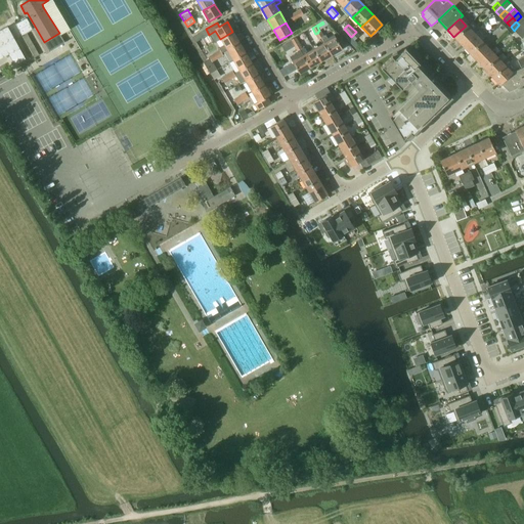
[(523,29),(519,25),(514,31),(518,34),(523,29)]
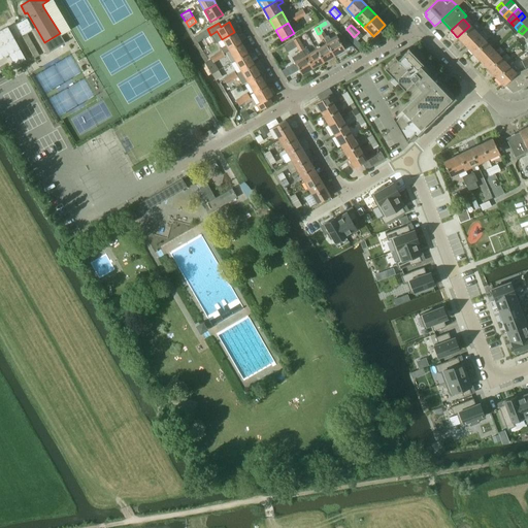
[(469,26),(457,37),(465,46),(477,34),(469,26)]
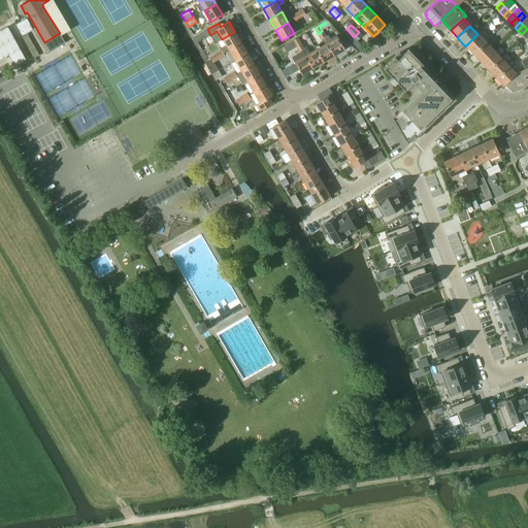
[(0,30),(0,59),(8,55),(14,65),(25,60),(7,27),(0,30)]
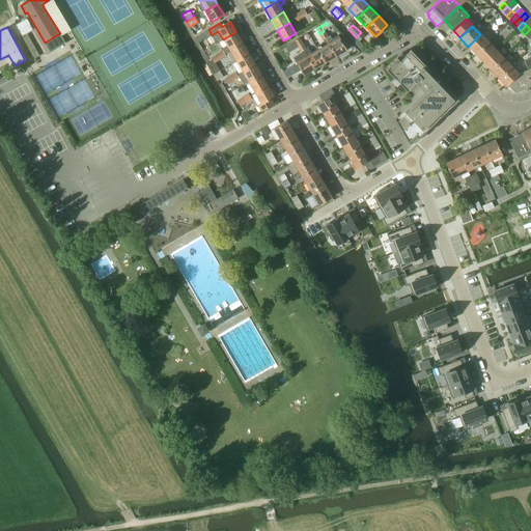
[(227,46),(221,50),(223,52),(223,51),(225,54),(229,51),(243,44),(235,32),(223,39),(227,46)]
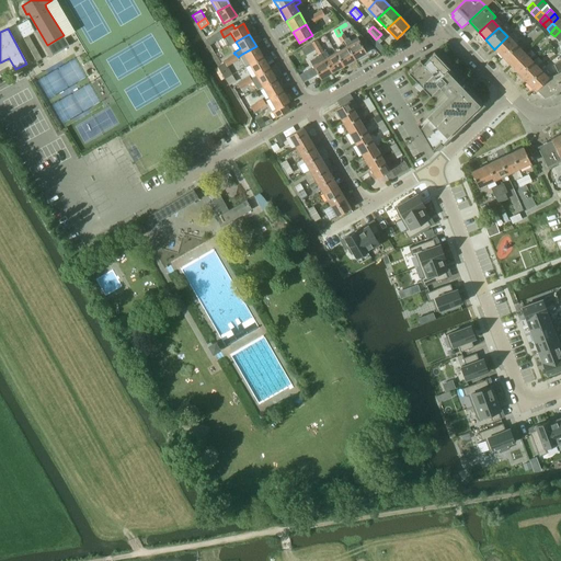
[(376,39),(375,38),(371,41),(384,53),(387,49),(380,43),(385,38),(381,34),(376,39)]
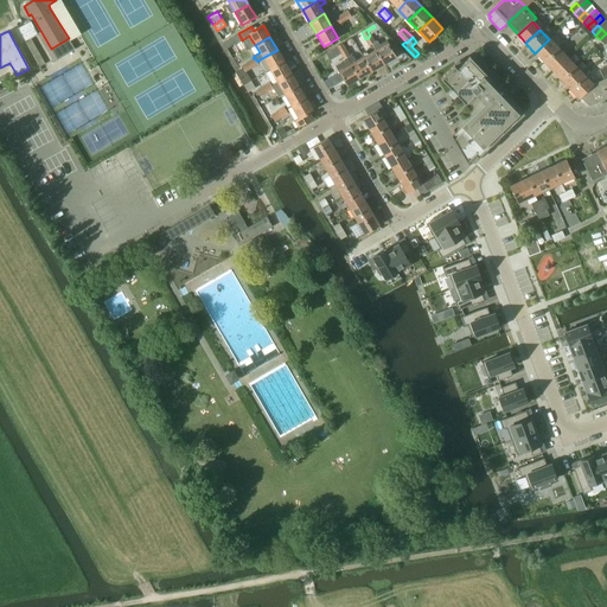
[(535,53),(544,63),(558,49),(549,39),(535,53)]
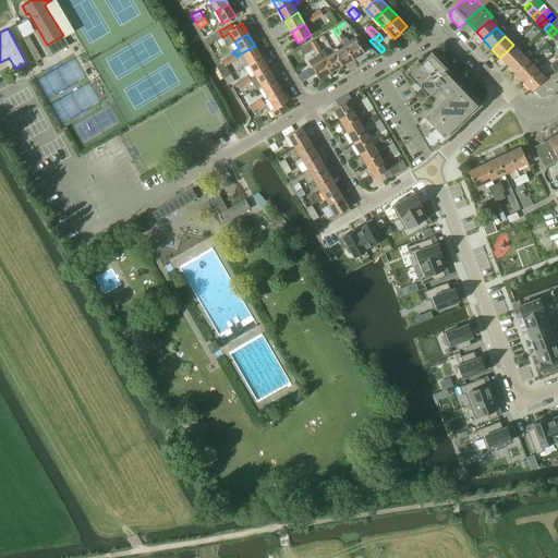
[(344,39),(342,40),(346,46),(352,60),(364,52),(363,51),(359,44),(359,43),(356,39),(355,37),(349,40),(346,37),(343,38),(344,39)]
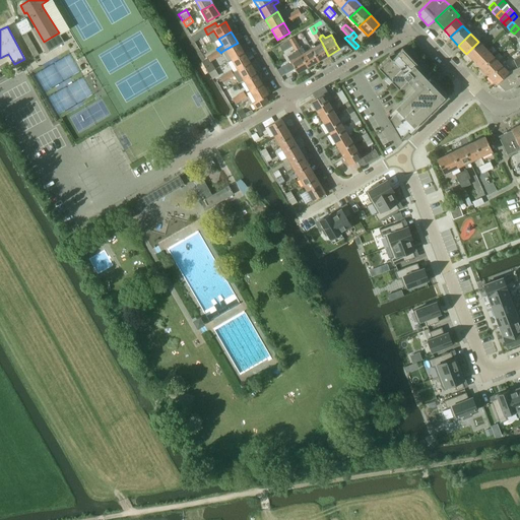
[(288,41),(291,47),(295,45),(294,44),(297,43),(294,38),(293,37),(288,40),(288,41)]
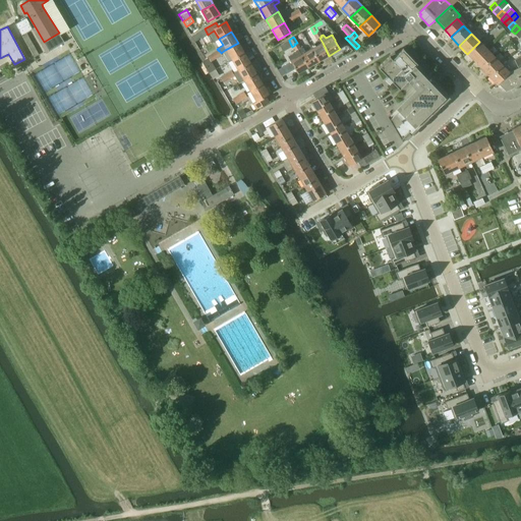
[(338,38),(335,40),(335,41),(339,48),(343,46),(338,38)]
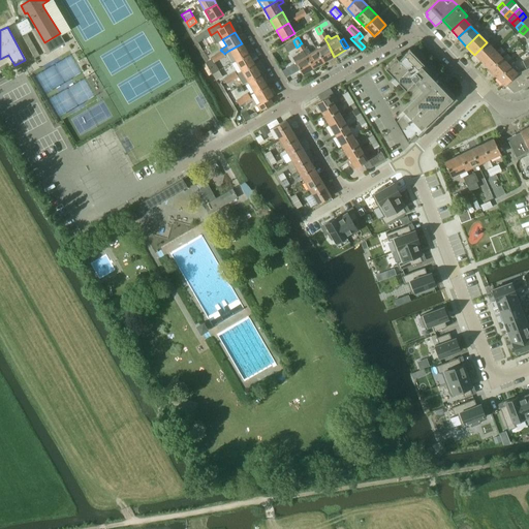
[(487,42),(474,55),(481,62),(493,50),(487,42)]
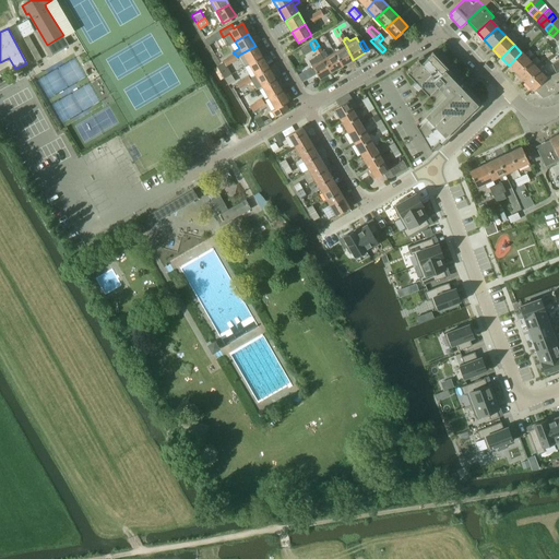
[(241,54),(248,64),(262,57),(256,46),(241,54)]
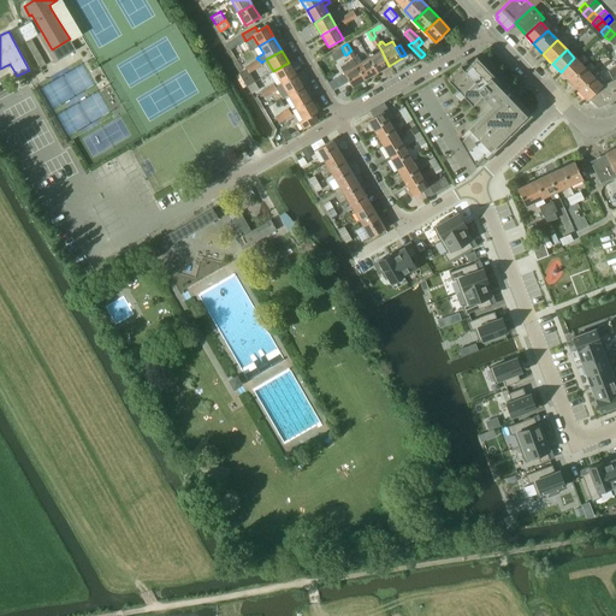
[(366,54),(368,58),(377,73),(389,66),(381,51),(373,55),(371,52),(366,54)]
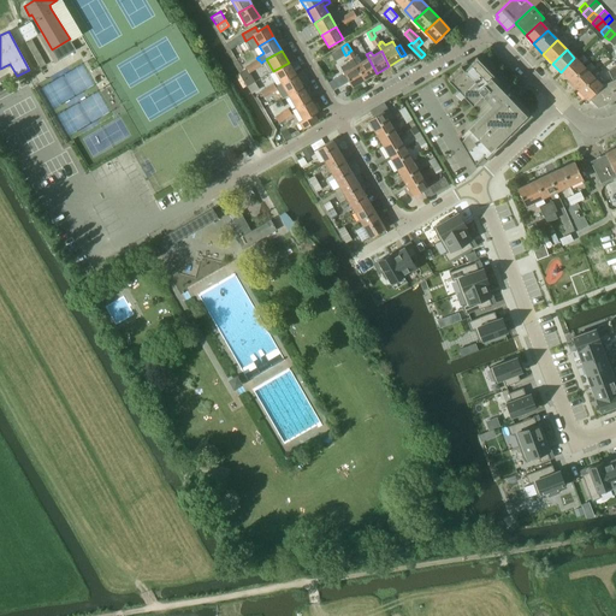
[(355,57),(351,58),(356,66),(365,81),(377,73),(368,58),(362,63),(359,57),(355,57)]
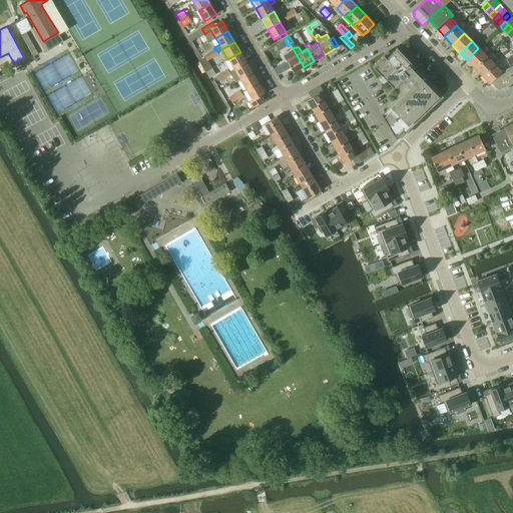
[(383,55),(372,66),(381,75),(386,80),(393,87),(401,79),(411,89),(408,92),(407,91),(402,97),(403,97),(397,103),(396,102),(391,107),(392,108),(386,113),(383,110),(381,112),(380,113),(394,136),(401,130),(404,132),(443,95),(432,84),(431,84),(429,86),(412,68),(414,66),(414,67),(415,66),(397,47),(390,54),(386,58),(383,55)]
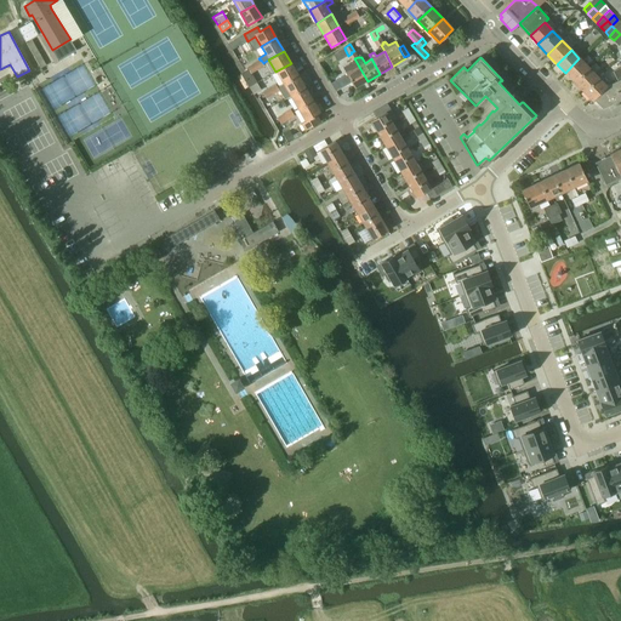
[(352,62),(342,67),(346,74),(347,75),(351,81),(352,84),(354,89),(368,81),(359,67),(354,58),(352,61),(352,62)]
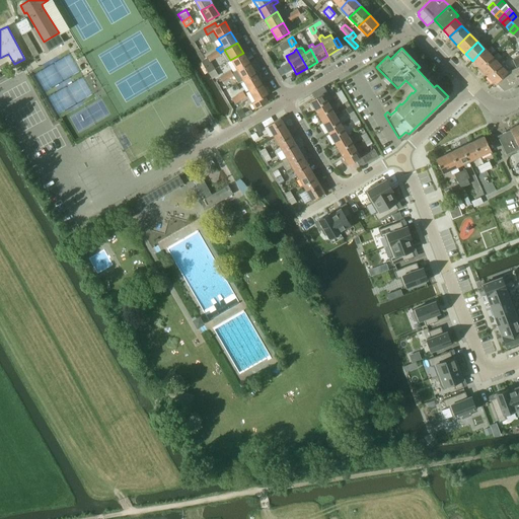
[(484,49),(472,61),(479,68),(492,57),(484,49)]
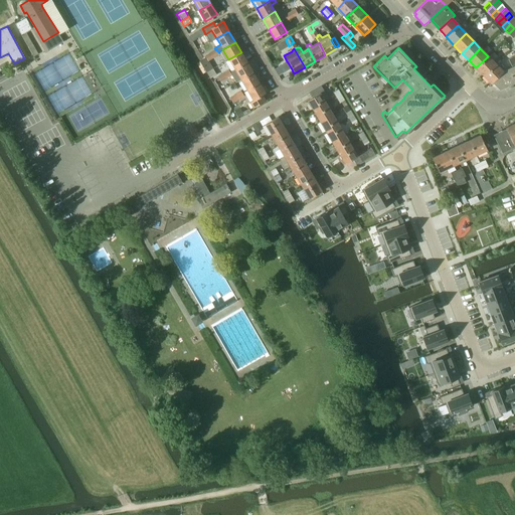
[(228,59),(235,70),(247,63),(241,52),(228,59)]
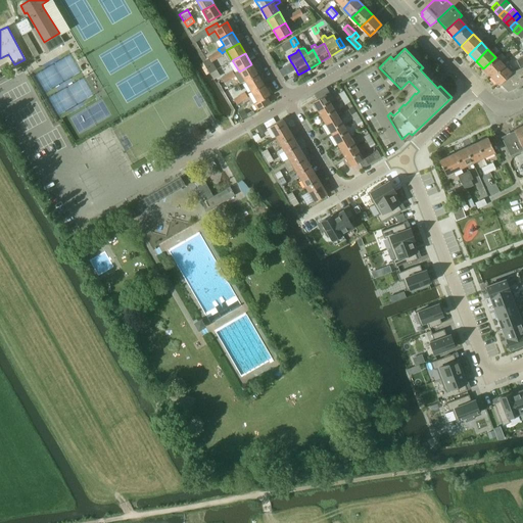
[(483,68),(490,77),(503,64),(495,57),(483,68)]
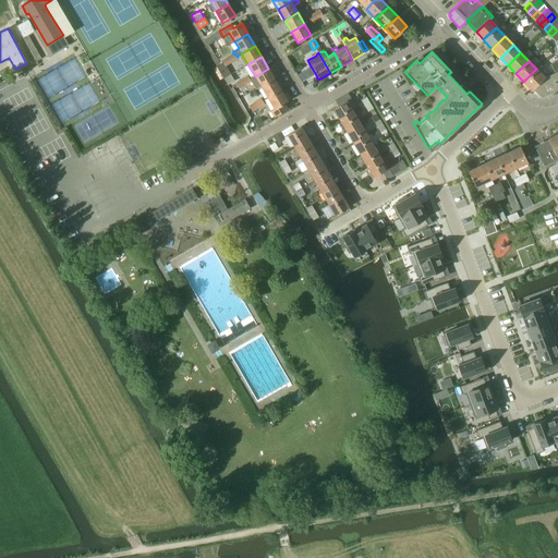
[(259,88),(262,87),(275,80),(268,69),(255,76),(258,82),(256,83),(259,88)]
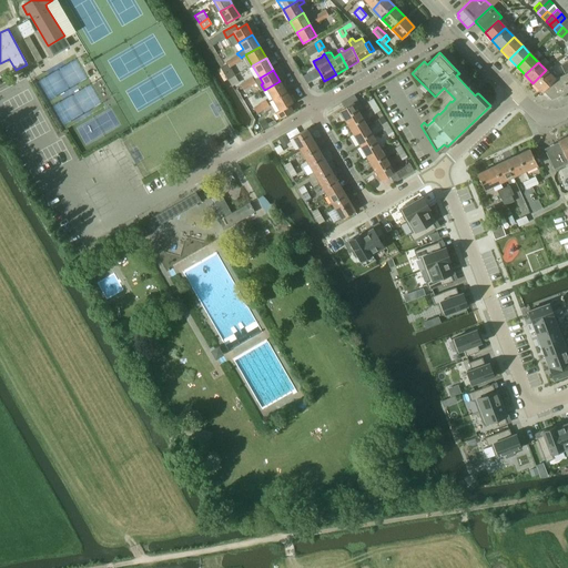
[(315,70),(307,74),(311,80),(320,75),(315,70)]
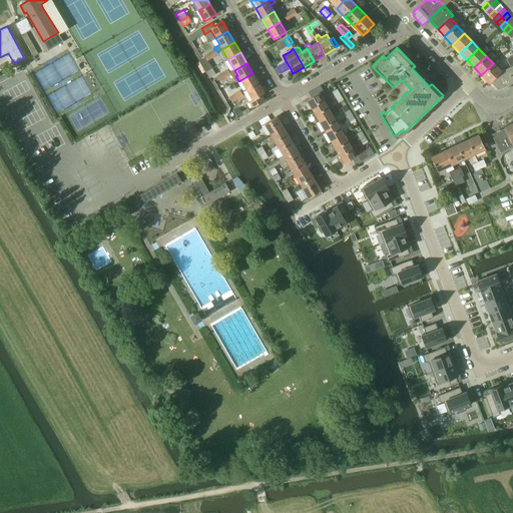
[(493,63),(481,75),(488,82),(500,70),(493,63)]
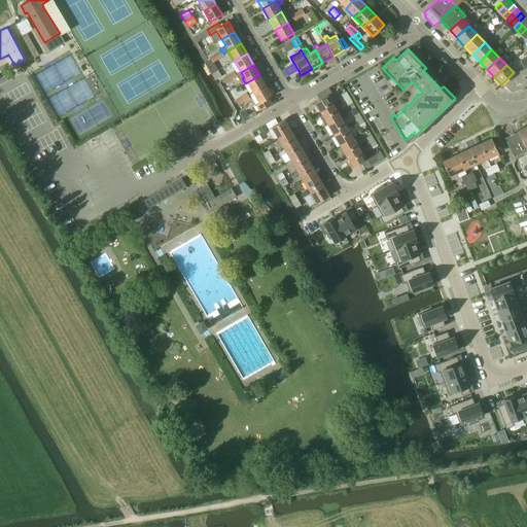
[(514,72),(501,84),(502,85),(503,84),(512,93),(526,85),(526,68),(515,74),(514,72)]
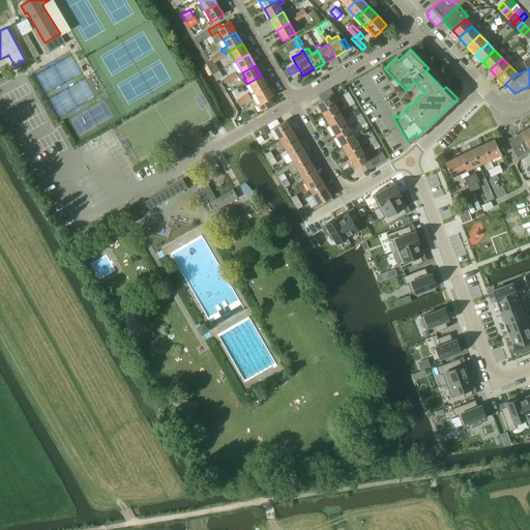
[(248,83),(255,93),(267,86),(261,76),(248,83)]
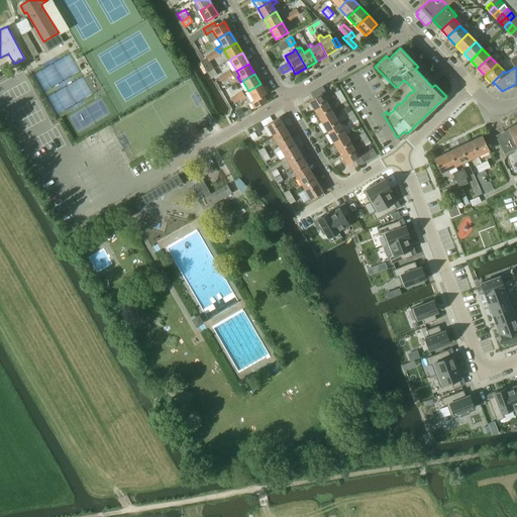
[(261,84),(248,91),(254,101),(250,103),(254,109),(267,102),(264,97),(267,95),(261,84)]
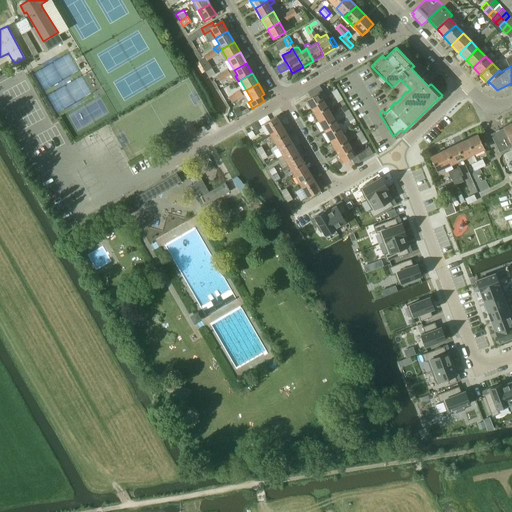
[(306,100),(312,111),(324,103),(318,93),(306,100)]
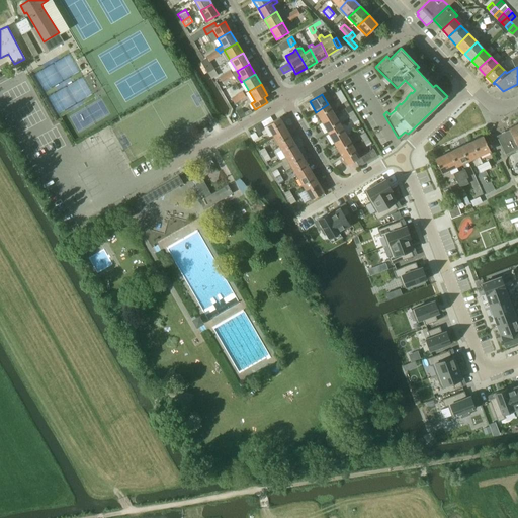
[(316,112),(322,122),(335,115),(328,104),(316,112)]
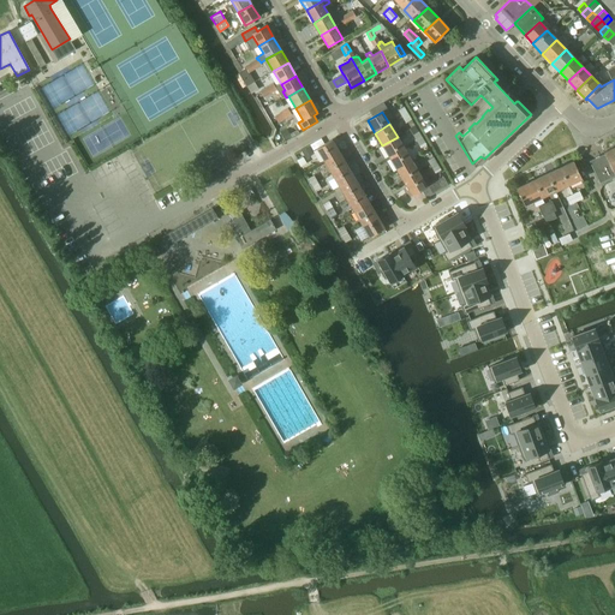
[(286,130),(280,133),(285,142),(291,138),(286,130)]
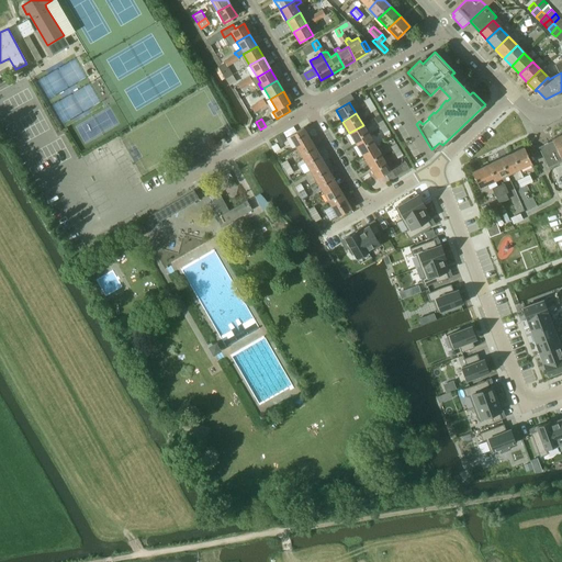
[(377,123),(381,130),(386,126),(382,120),(377,123)]
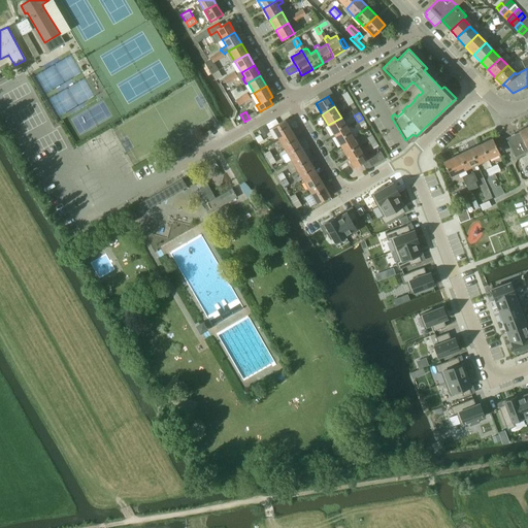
[(328,125),(335,136),(348,128),(341,118),(328,125)]
